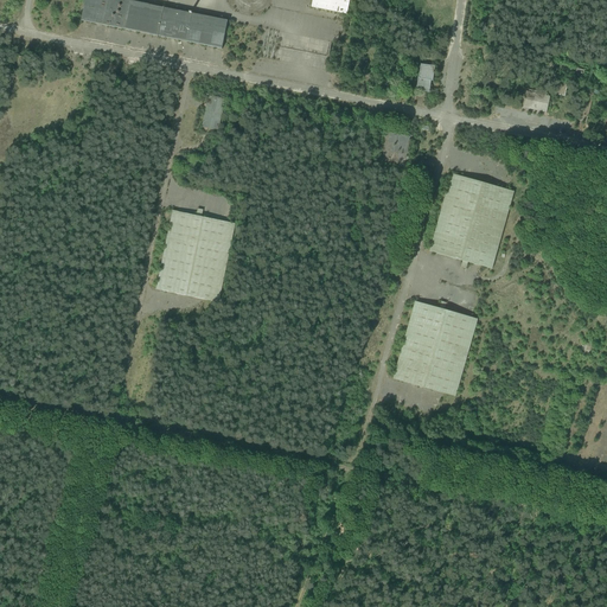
[(190,13),(122,0),(84,0),(80,21),(158,37),(158,38),(159,37),(222,50),(228,21),(192,14),(192,13),(190,12),(190,13)]
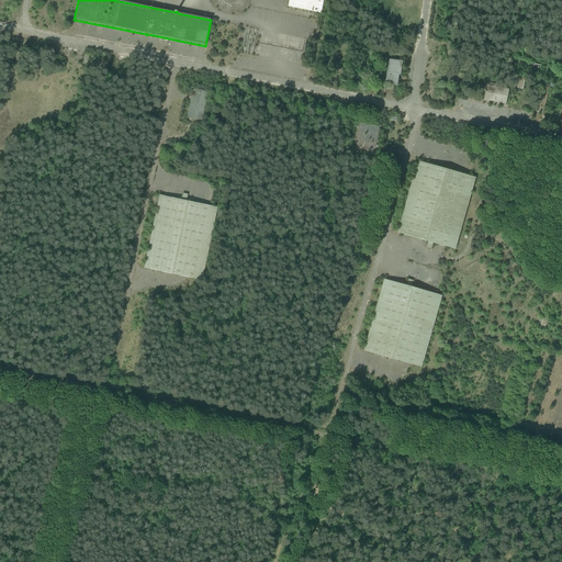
[(324,0),(289,0),(289,7),(322,13),(324,0)]
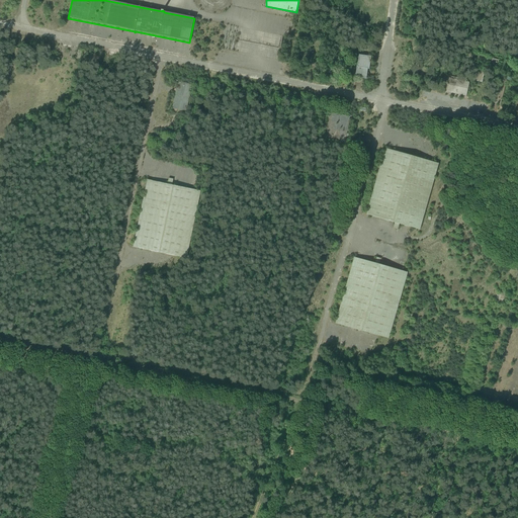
[(15,49),(12,66),(17,68),(21,50),(15,49)]
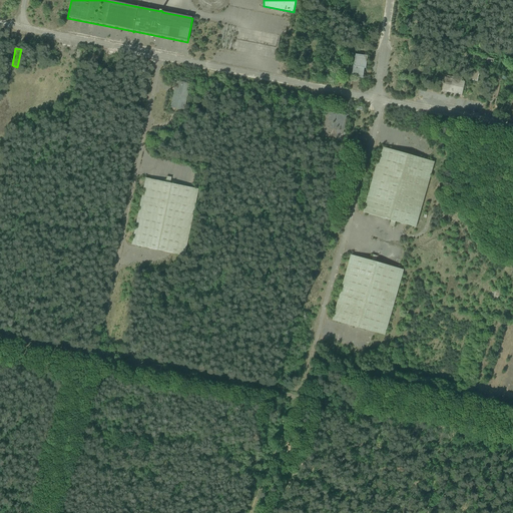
[(87,52),(77,50),(75,59),(85,61),(87,52)]
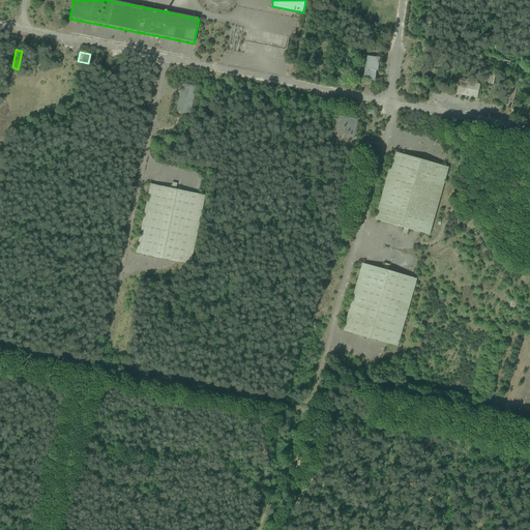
[(501,59),(478,53),(477,57),(500,63),(501,59)]
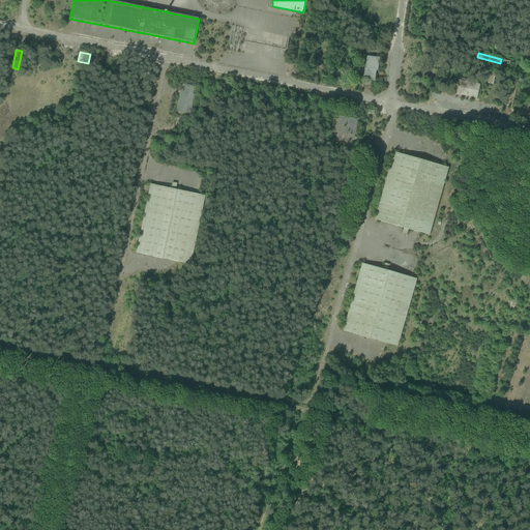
[(380,58),(367,57),(365,67),(363,79),(375,81),(377,70),(378,70),(380,58)]
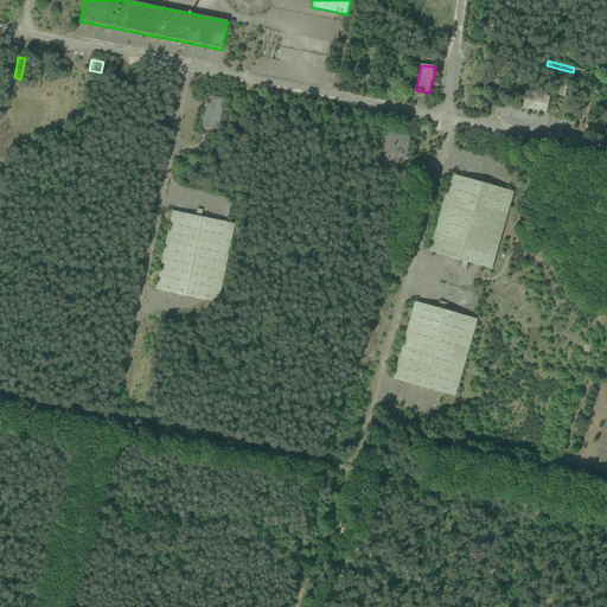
[(585,70),(576,69),(574,76),(583,78),(585,70)]
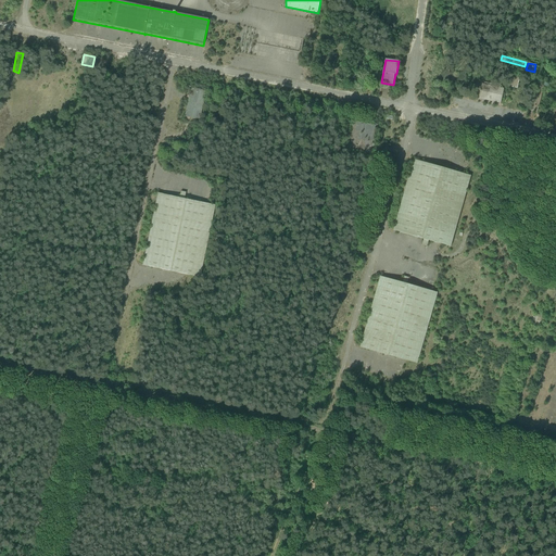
[(516,76),(510,75),(508,86),(508,88),(510,89),(512,87),(517,88),(520,77),(518,77),(517,78),(516,77),(516,76)]
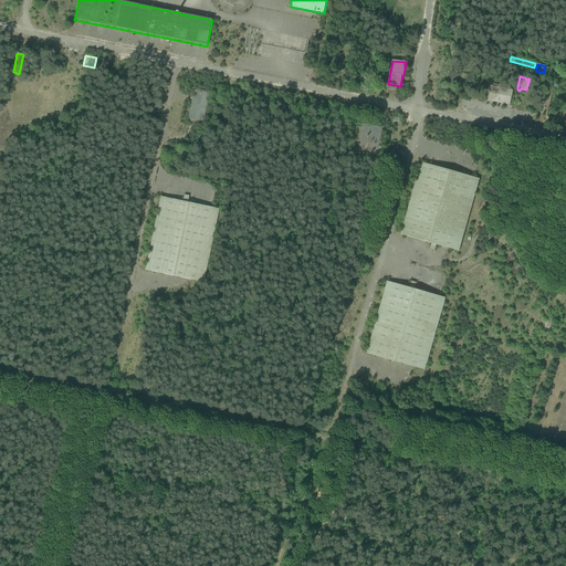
[(547,82),(538,113),(547,115),(555,84),(547,82)]
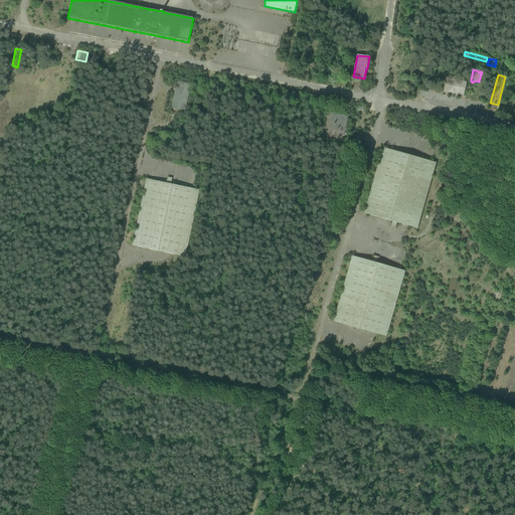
[(460,80),(447,77),(444,92),(464,96),(467,82),(464,81),(464,78),(461,77),(460,80)]
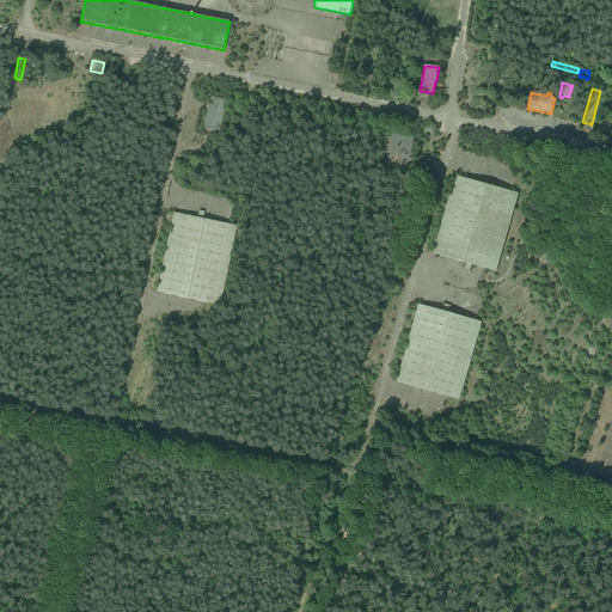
[(227,101),(210,97),(203,129),(220,132),(227,101)]
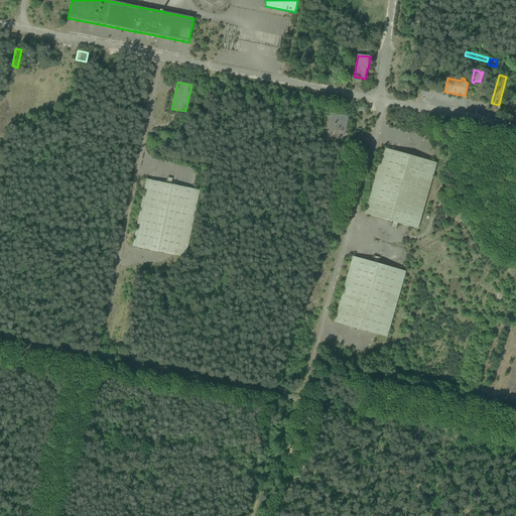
[(349,117),(328,112),(323,139),(344,143),(349,117)]
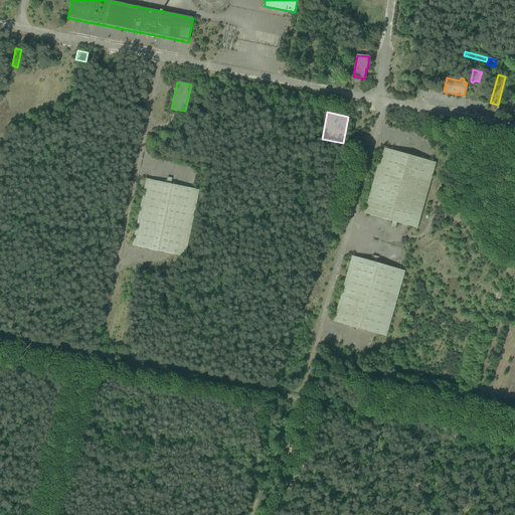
[(437,163),(383,148),(364,213),(392,221),(391,227),(395,228),(397,222),(407,225),(417,228),(428,191),(437,163)]
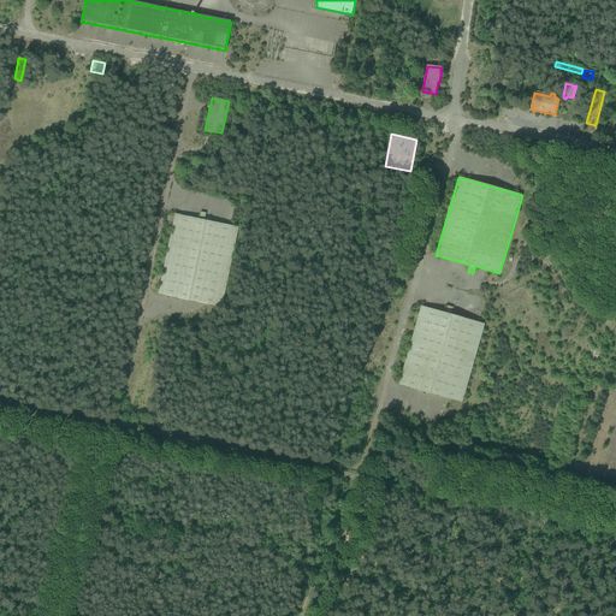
[(199,219),(175,214),(158,294),(223,307),(240,227),(205,220),(206,213),(201,212),(199,219)]
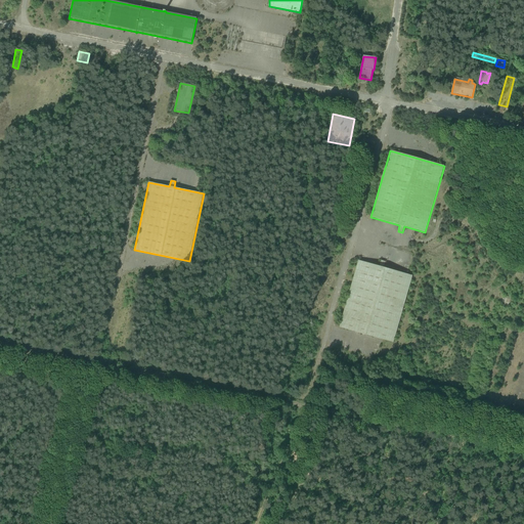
[(380,266),(358,261),(340,326),(383,340),(393,343),(412,275),(407,274),(384,267),(386,262),(381,260),(380,266)]
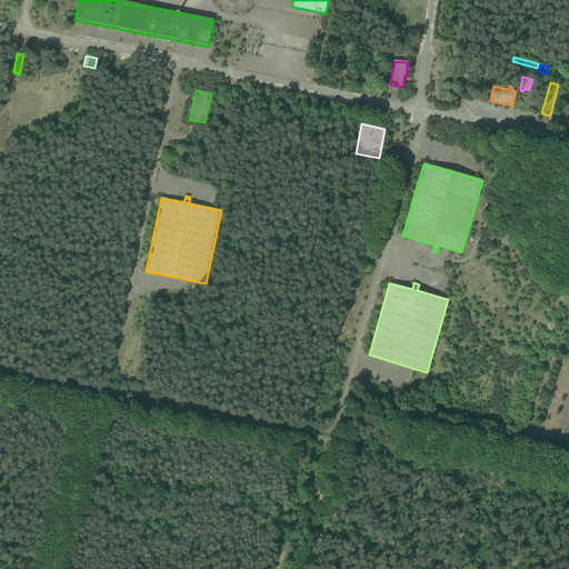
All buildings are outlined.
